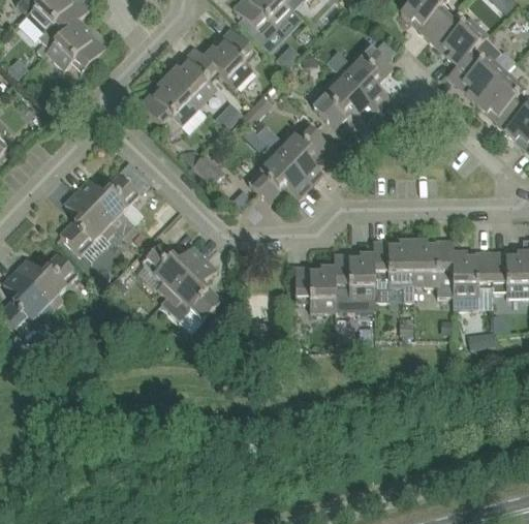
[(21,0),(17,4),(27,14),(41,0),(21,0)]
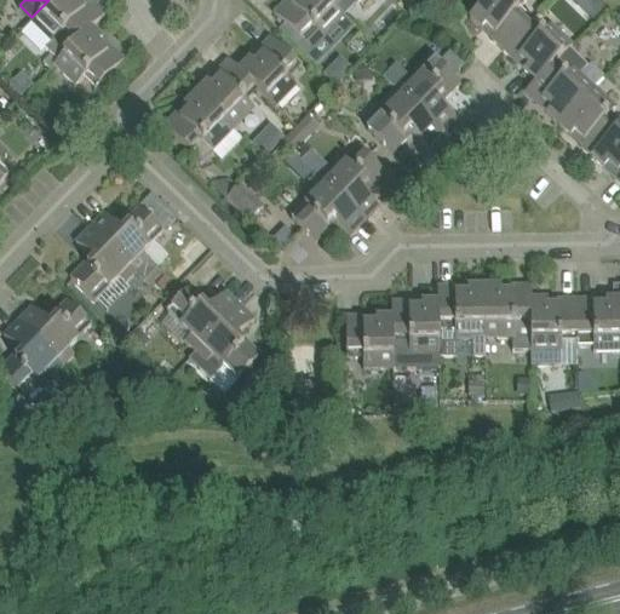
[(51,66),(55,62),(76,39),(78,39),(91,24),(92,24),(102,15),(87,0),(49,0),(32,17),(30,19),(32,19),(52,39),(46,45),(52,51),(45,58),(51,66)]
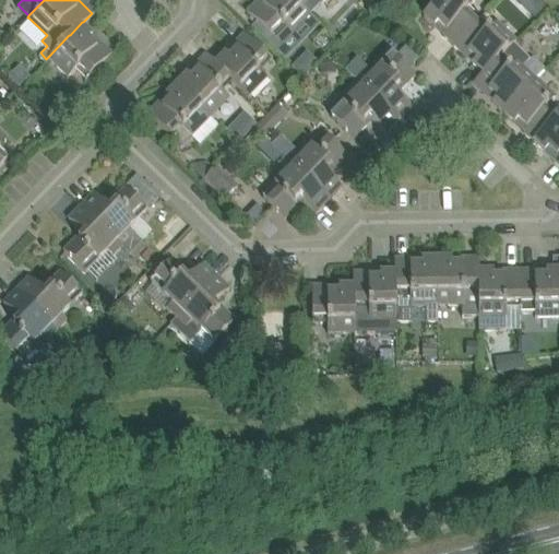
[(281,42),(292,31),(311,11),(300,1),(299,1),(298,0),(256,0),(248,9),(281,42)]
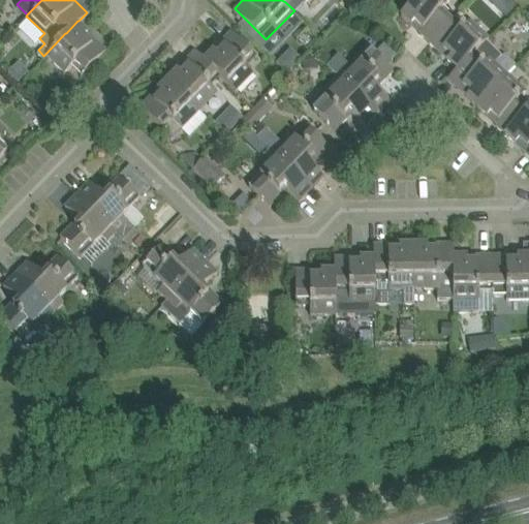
[(412,0),(401,12),(429,39),(448,19),(438,9),(446,0),(412,0)]
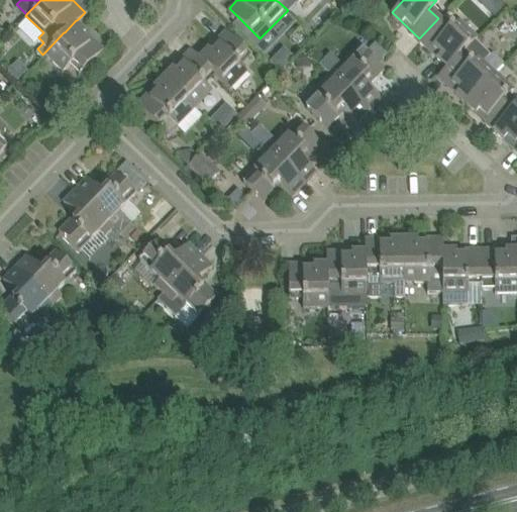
[(458,54),(475,37),(477,35),(457,17),(448,28),(438,18),(419,38),(447,66),(458,54)]
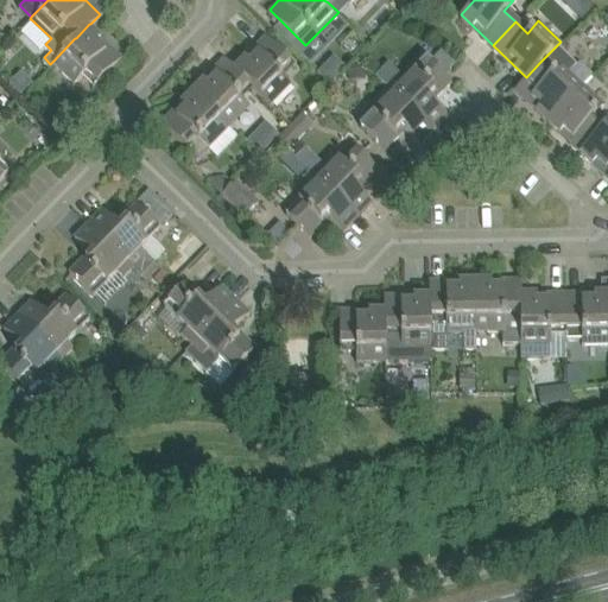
[(76,38),(75,38),(54,61),(75,81),(87,69),(99,81),(122,56),(90,24),(89,24),(76,38)]
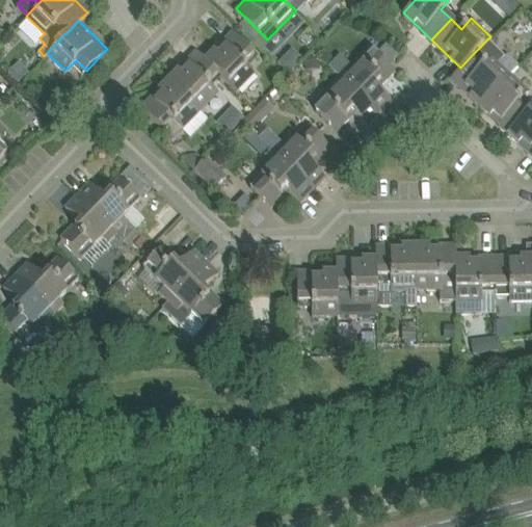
[(233,29),(206,57),(206,58),(217,71),(236,89),(255,71),(244,61),(255,51),(233,29)]
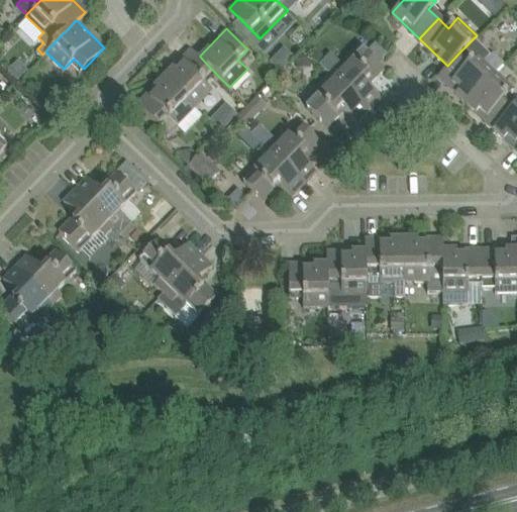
[(490,52),(475,37),(458,54),(447,66),(438,74),(467,101),(496,71),(484,59),(490,52)]
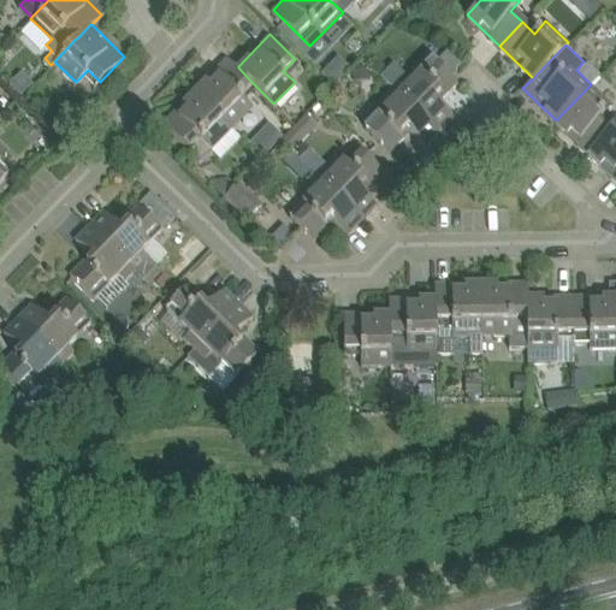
[(410,80),(404,73),(392,61),(380,73),(438,130),(452,114),(438,100),(458,80),(449,71),(455,64),(443,52),(437,59),(433,55),(410,80)]
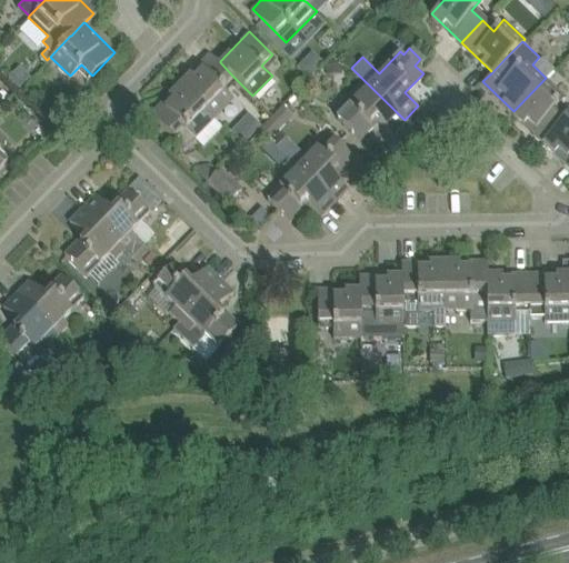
[(220,62),(220,61),(210,52),(180,82),(215,117),(233,98),(222,87),(232,76),(220,62)]
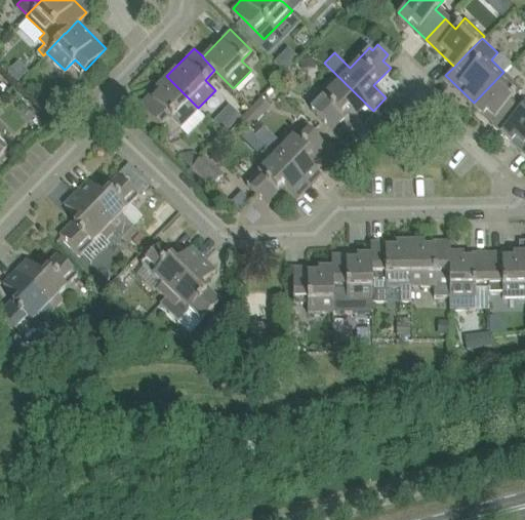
[(301,57),(301,67),(309,67),(316,66),(316,56),(301,57)]
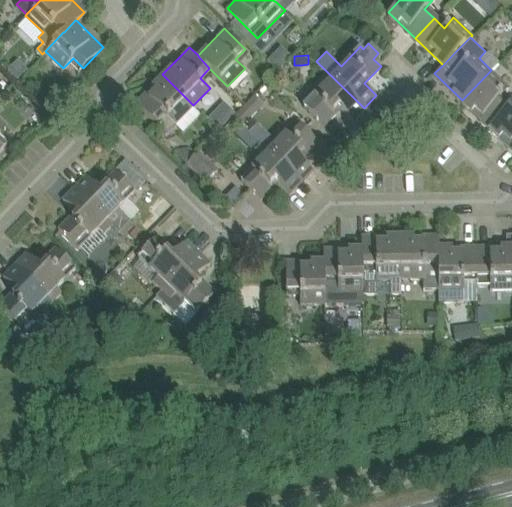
[(364,108),(316,61),(315,62),(325,72),(318,80),(322,85),(304,104),(324,124),(341,107),(354,119),(364,108)]
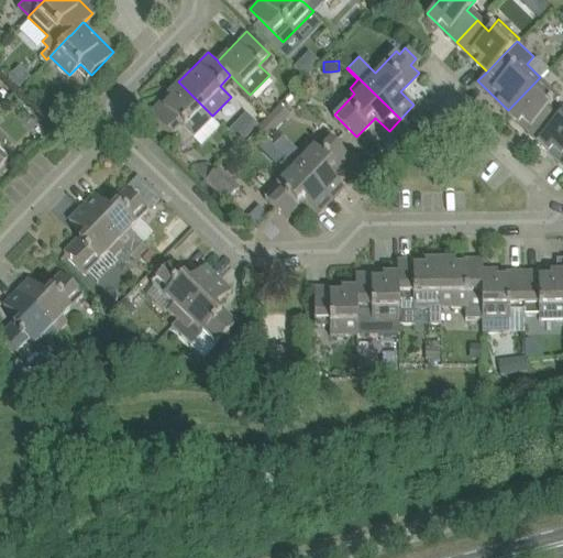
[(508,110),(538,140),(560,118),(559,117),(549,107),(560,95),(540,77),(508,110)]
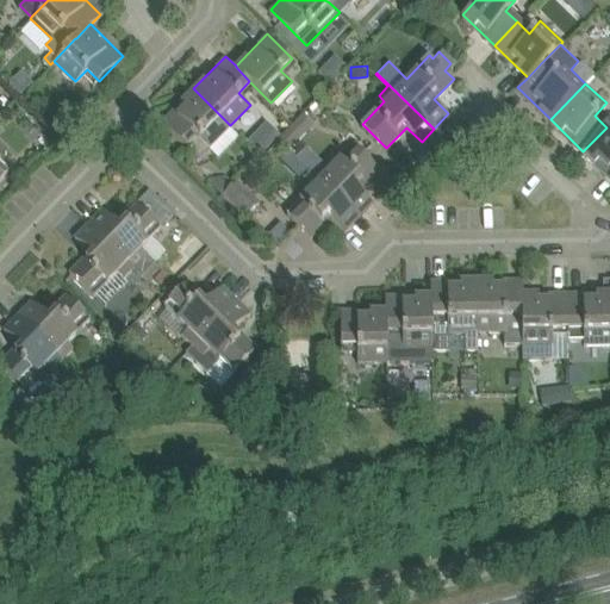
[(230,125),(193,88),(162,122),(198,157),(210,147),(219,156),(241,135),(230,125)]
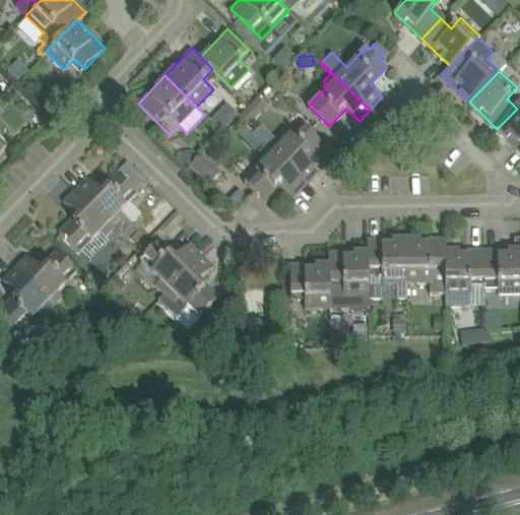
[(57,118),(70,105),(57,90),(44,105),(55,117),(57,118)]
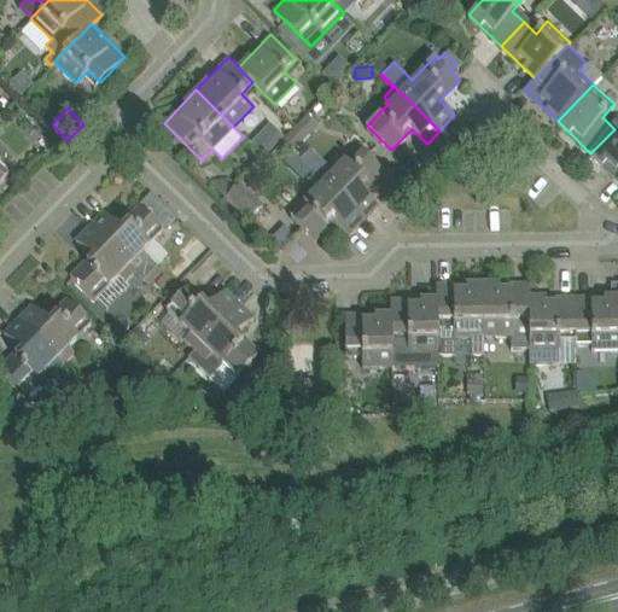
[(617,122),(613,128),(614,129),(590,153),(617,179),(617,122)]
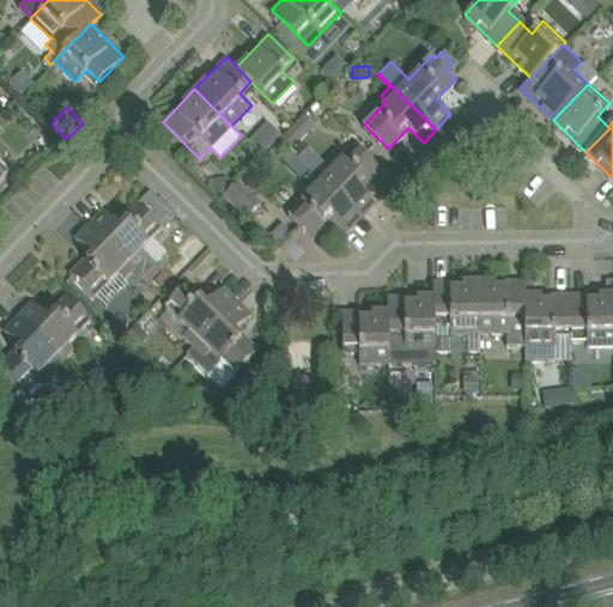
[(292,147),(304,135),(293,125),(281,137),(292,147)]
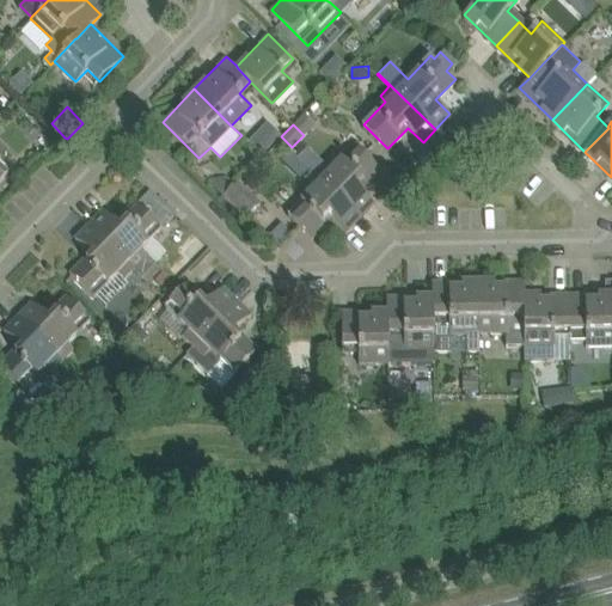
[(325,161),(314,172),(360,216),(375,201),(360,188),(380,166),(362,150),(355,144),(332,166),(325,161)]
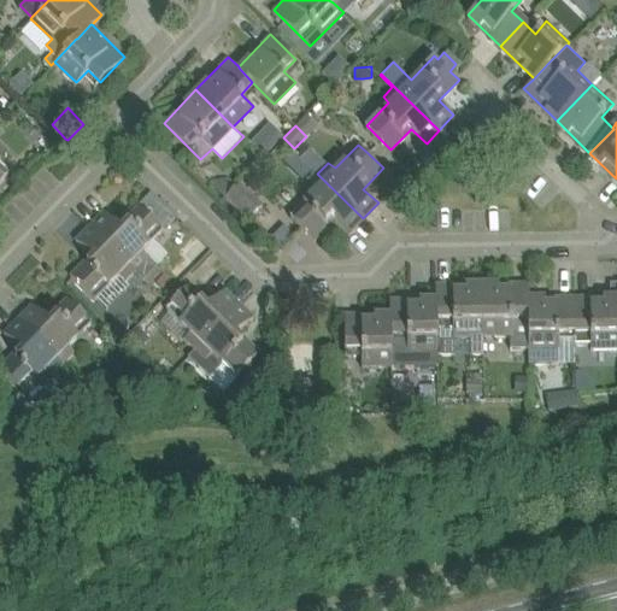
[(363,218),(317,174),(307,183),(313,191),(291,215),(315,238),(335,217),(350,231),(363,218)]
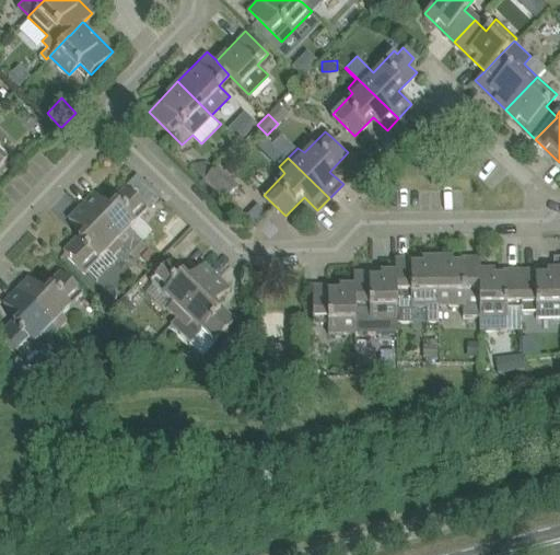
[(194,166),(205,176),(214,166),(208,160),(200,161),(194,166)]
